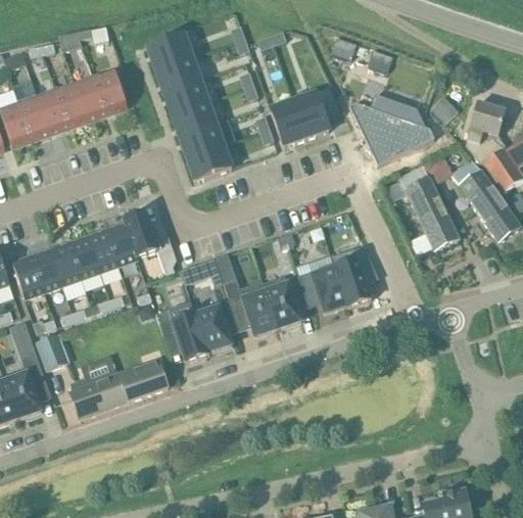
[(240,26),(231,29),(235,42),(245,38),(240,26)]
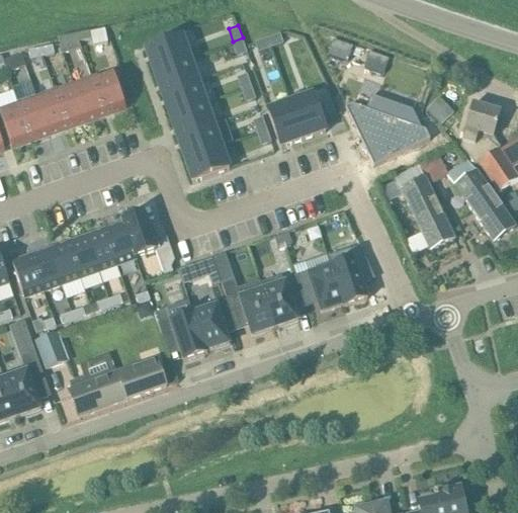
[(77,30),(79,38),(91,36),(89,28),(77,30)]
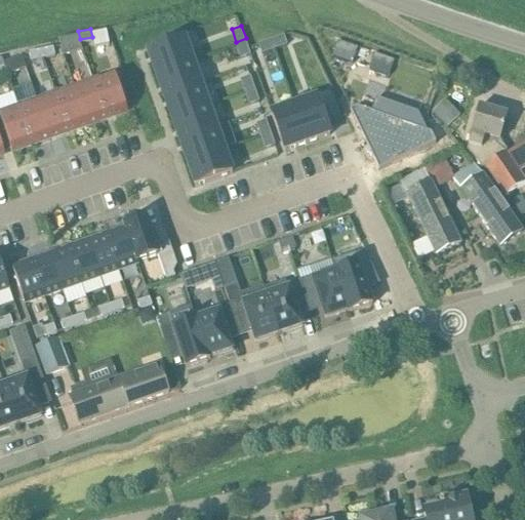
[(78,31),(59,35),(64,50),(81,44),(80,39),(78,31)]
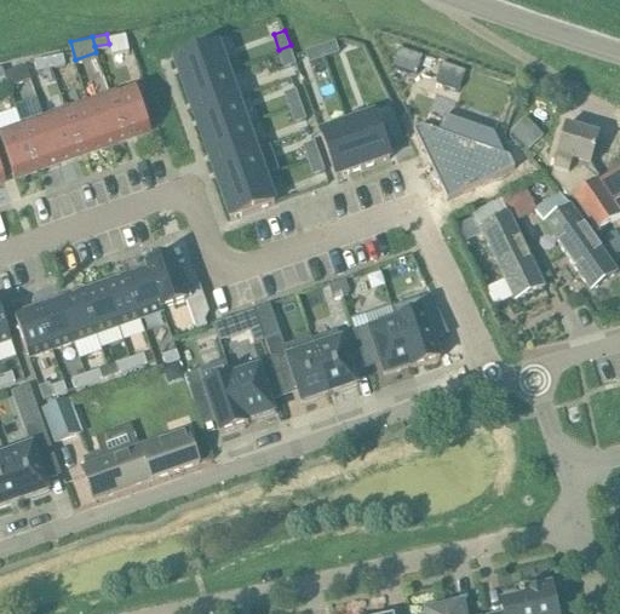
[(334,36),(320,42),(323,53),(339,49),(334,36)]
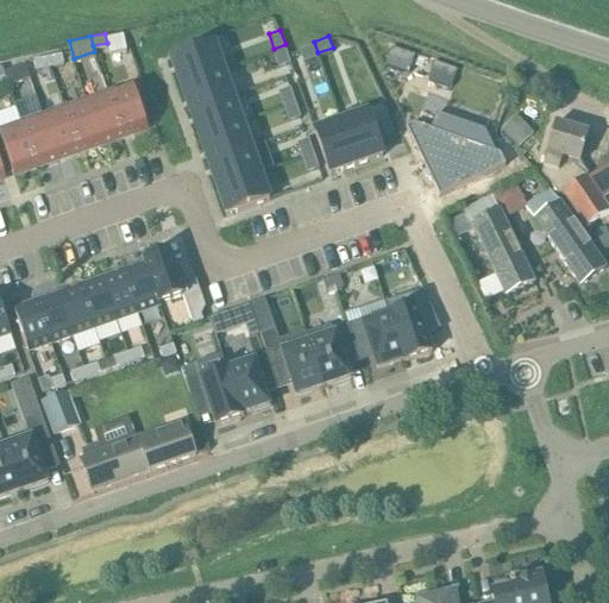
[(171,55),(181,82),(224,67),(214,39),(171,55)]
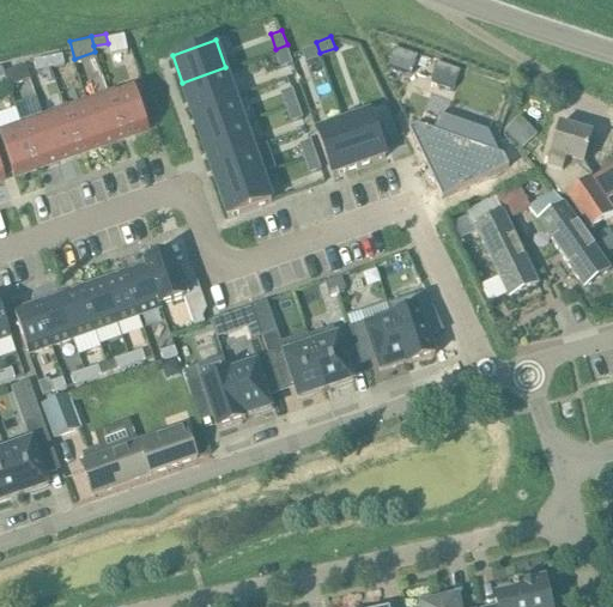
[(316,42),(302,47),(305,58),(320,53),(316,42)]
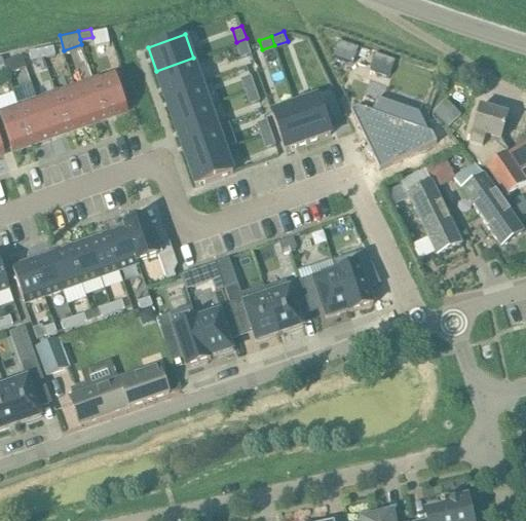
[(247,38),(236,42),(241,54),(251,50),(247,38)]
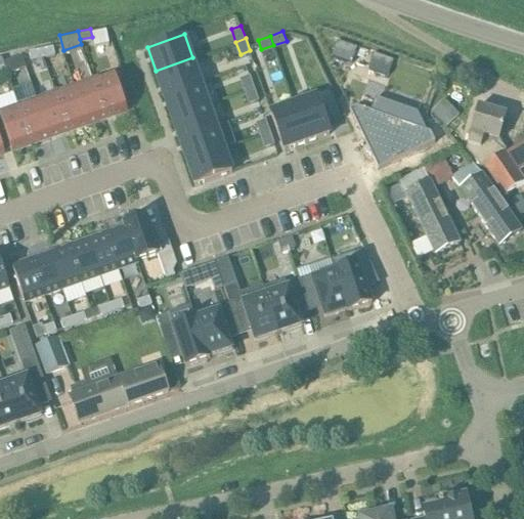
[(334,55),(390,76),(396,60),(340,40),(334,55)]
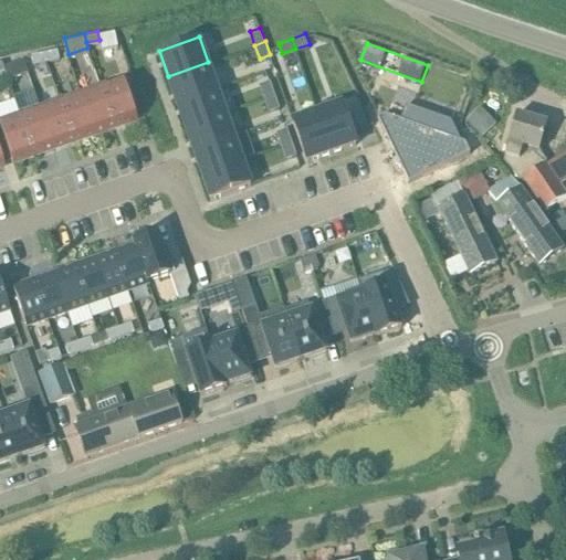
[(44,50),(46,59),(59,55),(58,46),(44,50)]
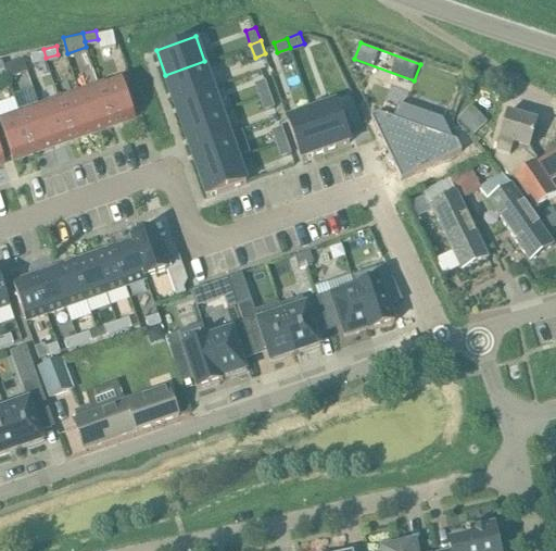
[(33,60),(46,58),(43,49),(30,51),(33,60)]
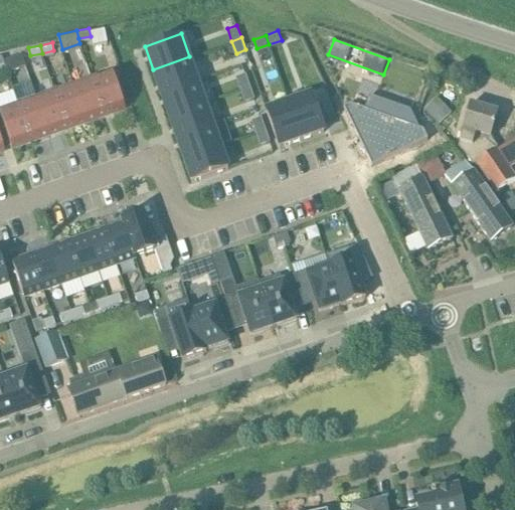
[(20,50),(3,56),(8,68),(24,62),(20,50)]
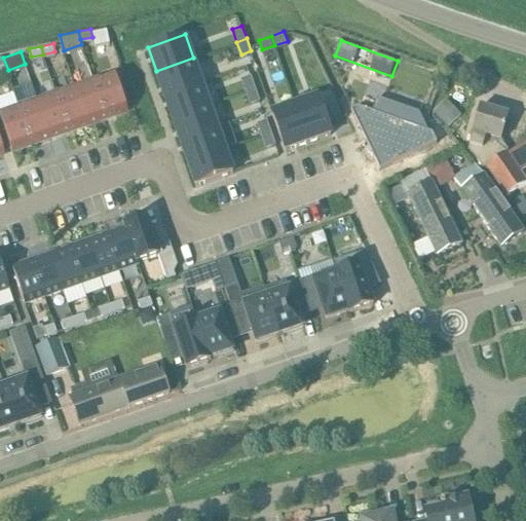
[(193,58),(156,71),(163,92),(200,79),(193,58)]
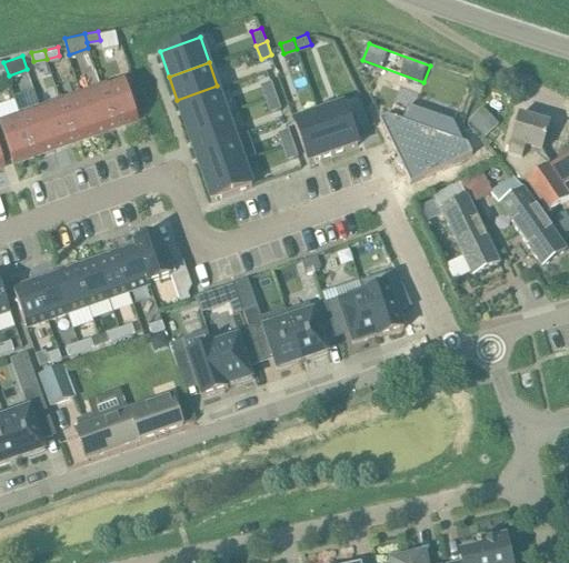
[(101,81),(116,122),(137,114),(123,78),(108,82),(107,79),(101,81)]
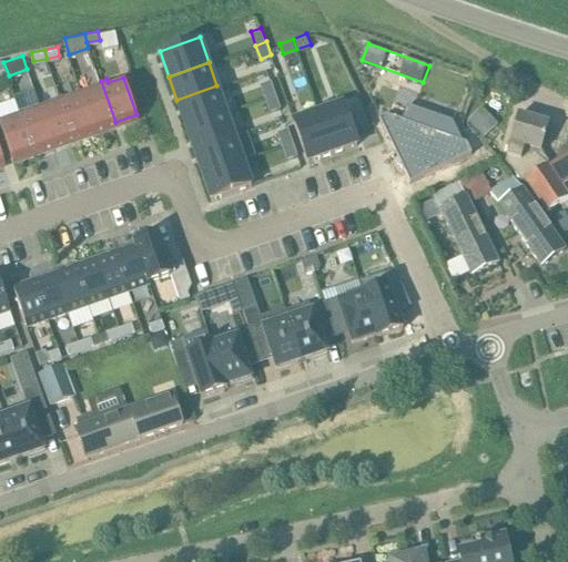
[(271,78),(260,82),(265,95),(275,91),(271,78)]
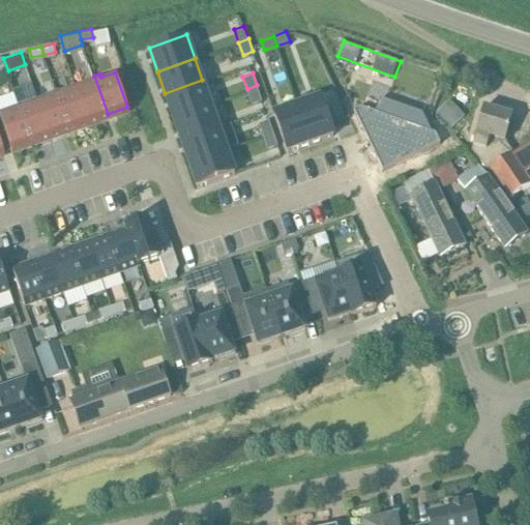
[(88,120),(108,114),(94,76),(75,83),(88,120)]
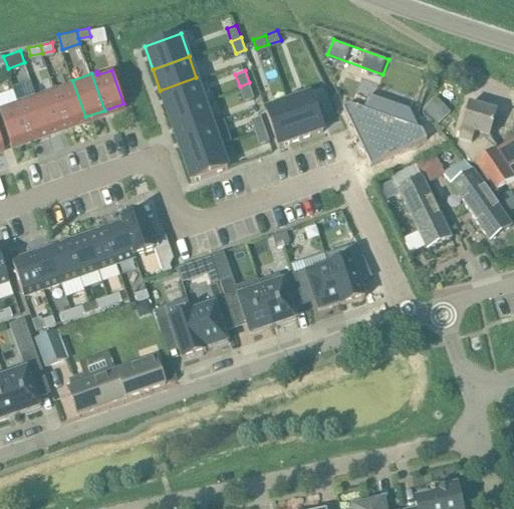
[(196,77),(160,90),(168,111),(204,99),(196,77)]
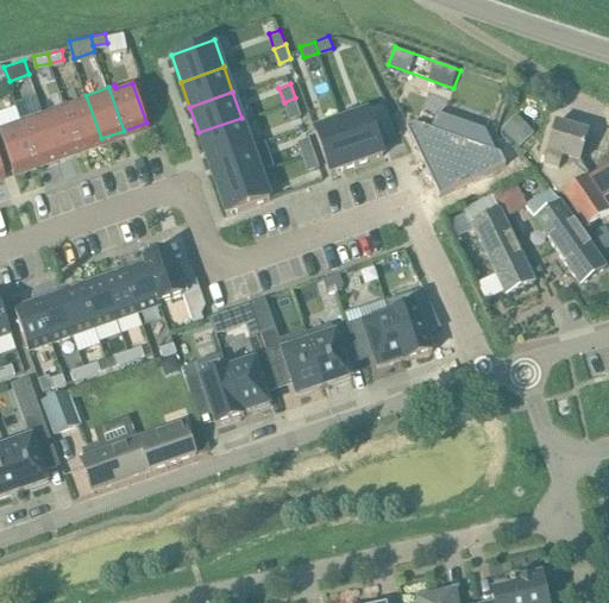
[(80,146),(101,138),(86,95),(64,102),(80,146)]
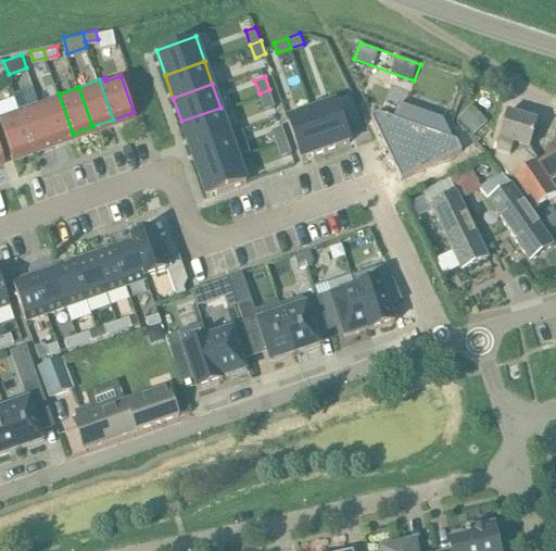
[(269,89),(260,94),(264,107),(275,103),(269,89)]
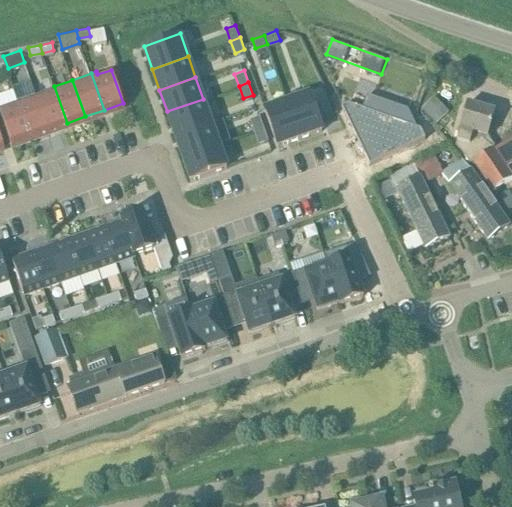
[(48,129),(67,123),(54,86),(36,93),(48,129)]
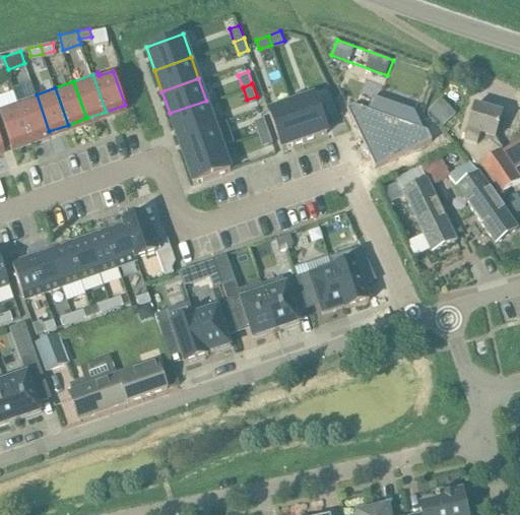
[(314,92),(291,101),(305,137),(327,129),(314,92)]
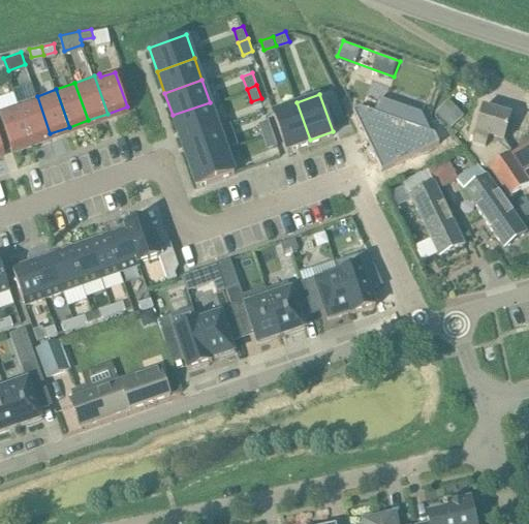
[(360,104),(353,108),(382,167),(439,140),(435,130),(428,128),(423,130),(416,116),(378,102),(380,95),(379,95),(374,110),(360,104)]
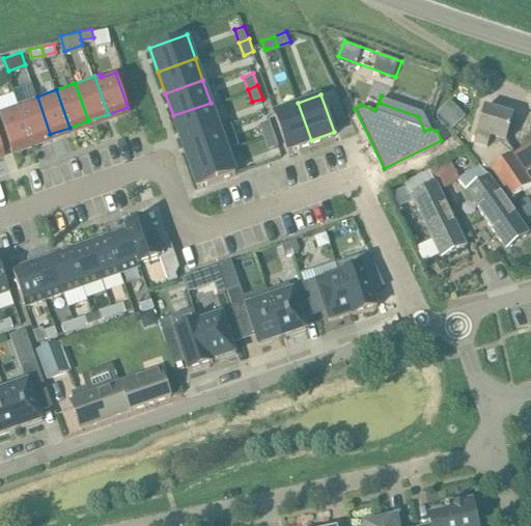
[(31,141),(50,134),(37,97),(18,103),(31,141)]
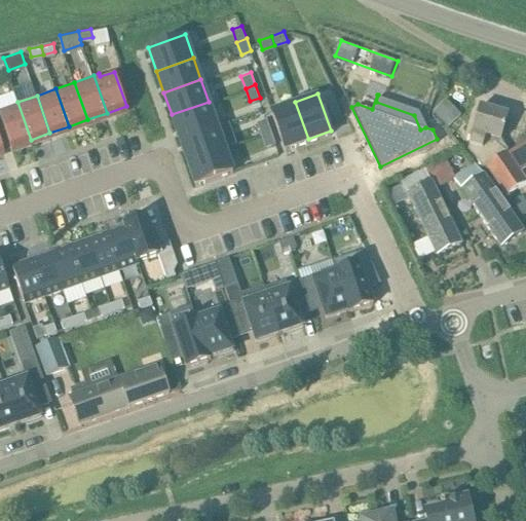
[(445,96),(433,108),(449,123),(460,111),(445,96)]
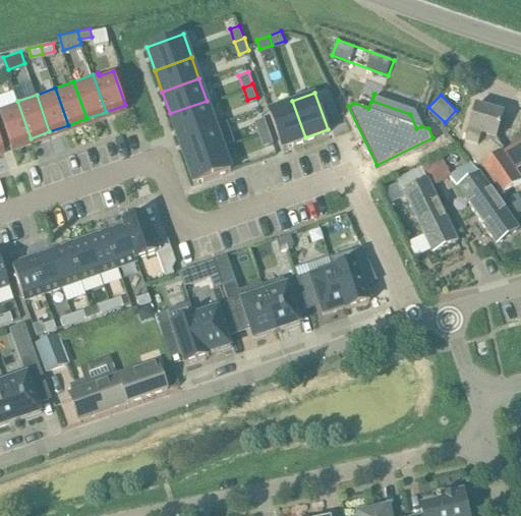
[(0,113),(11,145),(31,138),(17,101),(0,106),(0,113)]
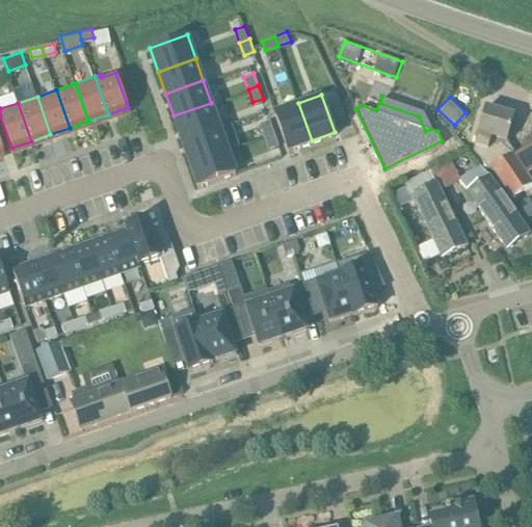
[(211,103),(174,115),(182,138),(219,125),(211,103)]
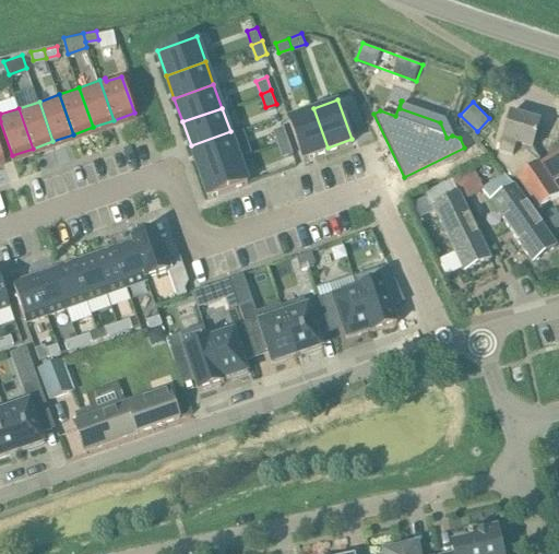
[(302,156),(328,148),(313,108),(288,117),(302,156)]
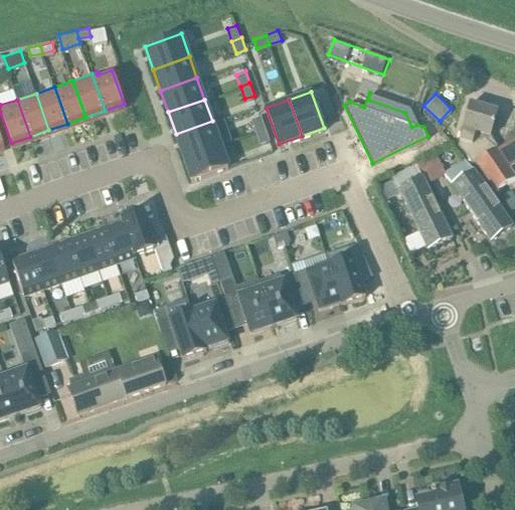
[(464,126),(460,138),(459,143),(472,159),(474,158),(474,159),(476,159),(496,145),(498,143),(490,134),(498,108),(470,100),(463,126),(464,126)]
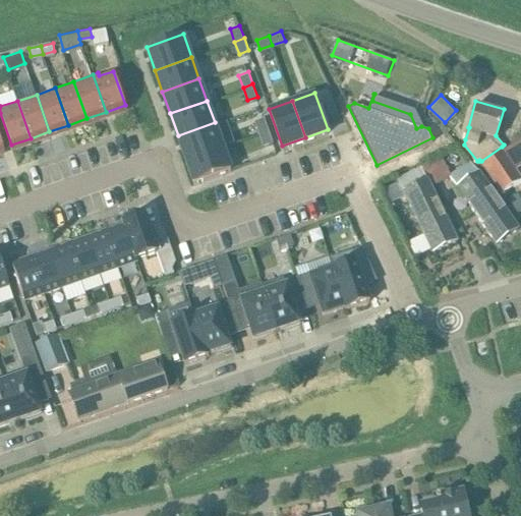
[(264,115),(254,119),(258,131),(268,127),(264,115)]
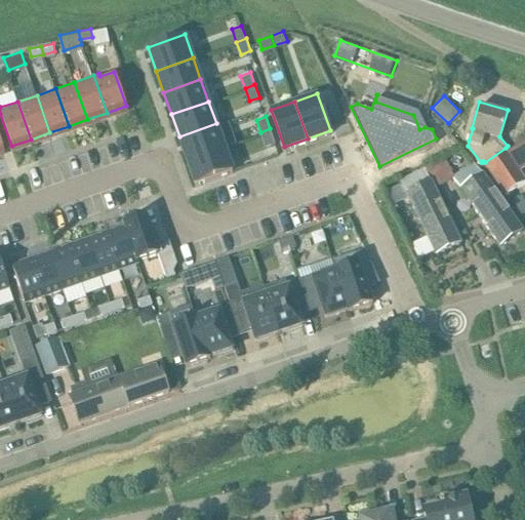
[(216,123),(179,136),(187,158),(224,146),(216,123)]
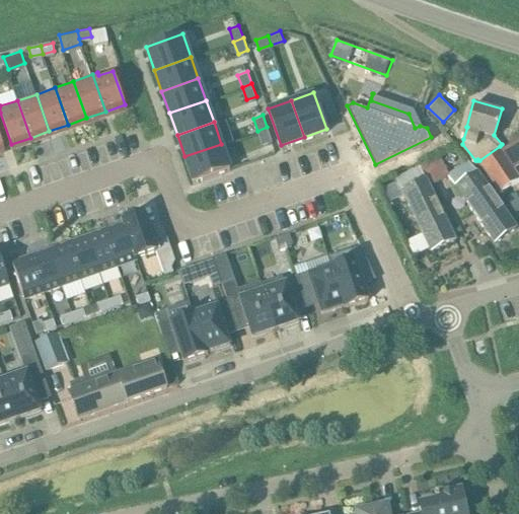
[(267,127),(257,131),(262,143),(272,140),(267,127)]
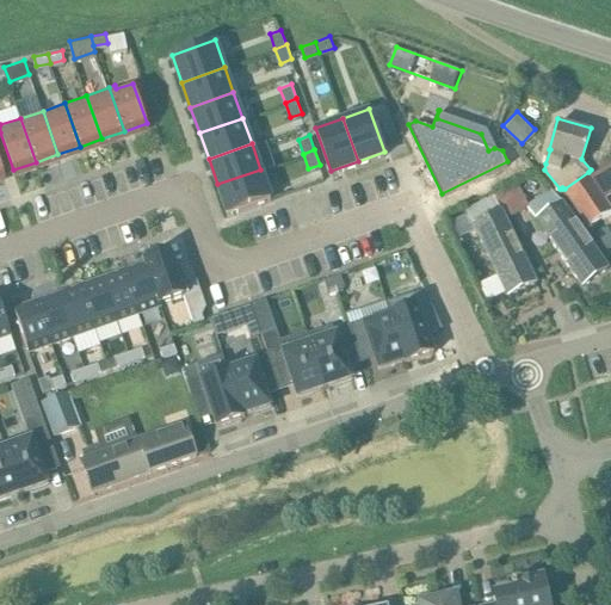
[(565,189),(562,189),(587,224),(610,207),(610,205),(604,196),(610,190),(610,158),(590,173),(588,172),(565,189)]
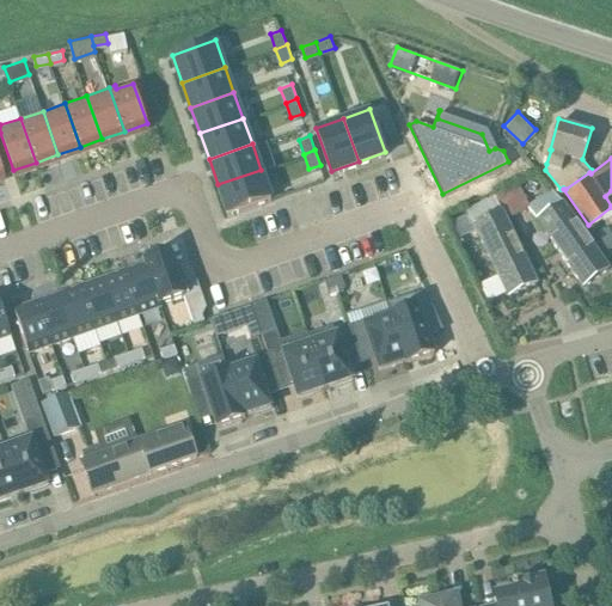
[(270,196),(261,170),(218,184),(227,212),(270,196)]
